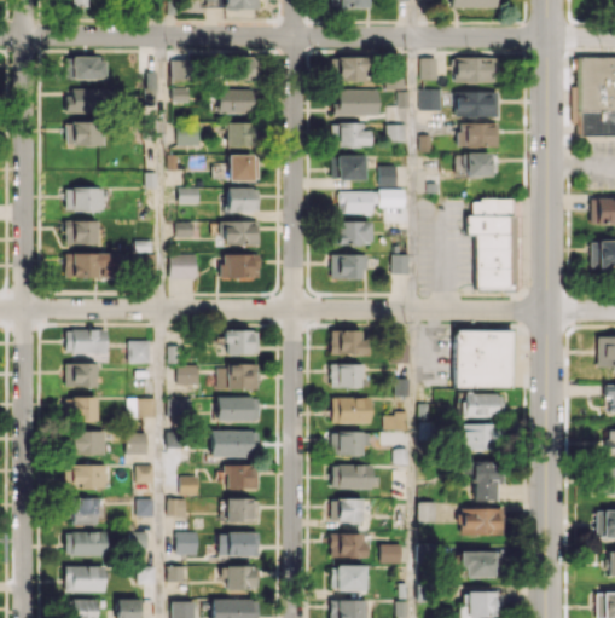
[(260,9),(259,0),(225,0),(225,10),(260,9)]
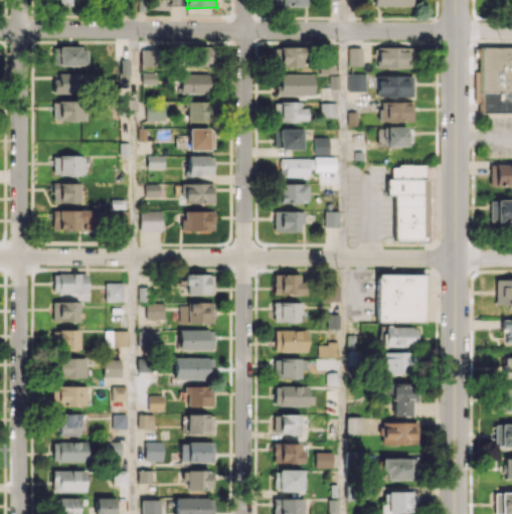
[(143,66),(159,66),(159,45),(144,45),(143,66)]
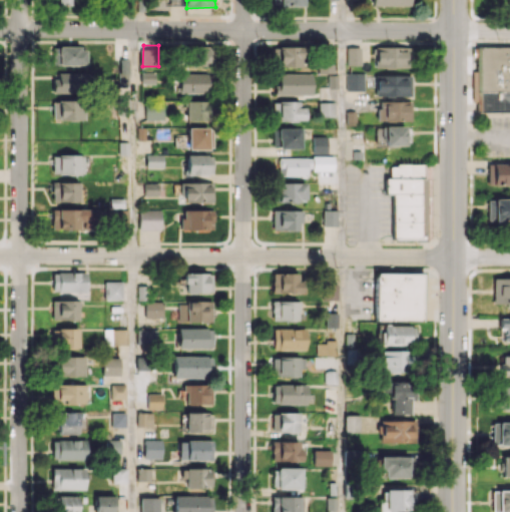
[(55,66),(88,65),(87,47),(55,48),(55,66)]
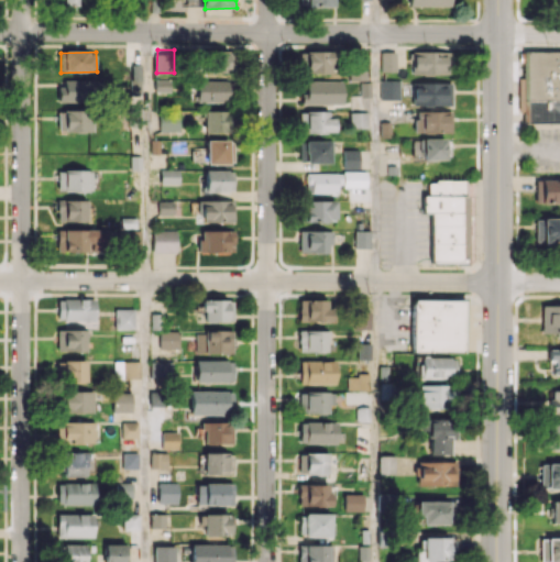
[(209,74),(237,73),(235,52),(209,53),(209,74)]
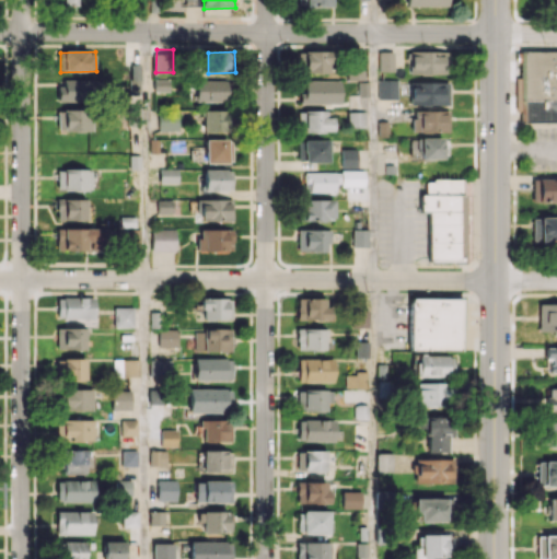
[(301,53),(302,73),(334,73),(333,51),(301,53)]
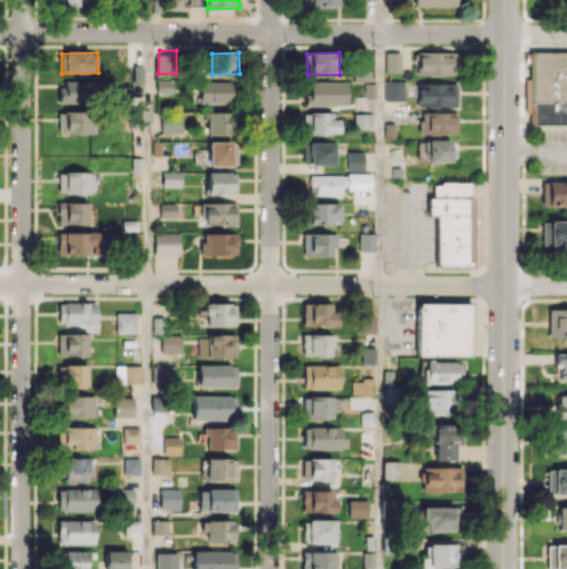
[(419,76),(457,77),(457,54),(420,52),(419,76)]
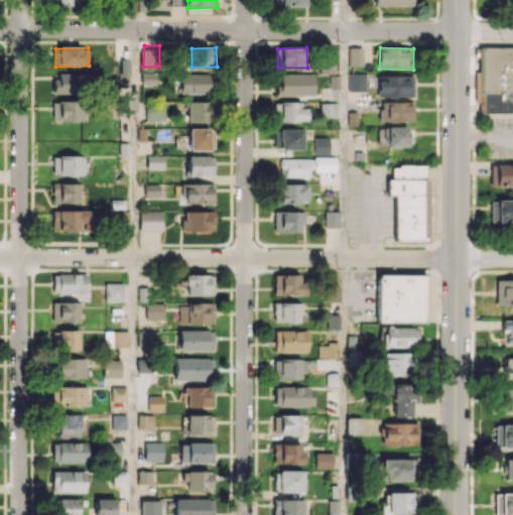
[(512,47),(483,47),(482,113),(512,113),(512,47)]
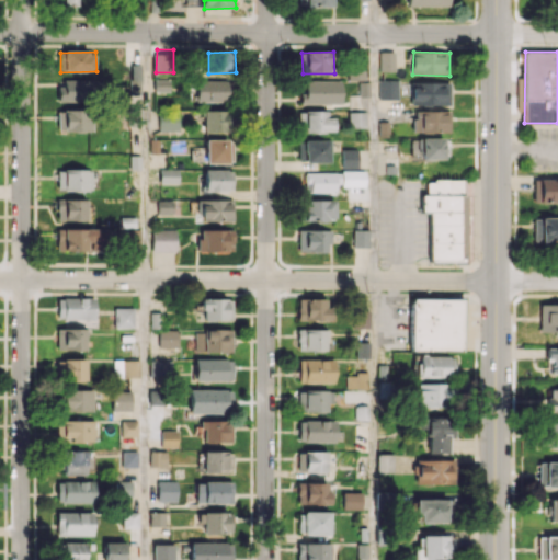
[(382,72),(397,72),(397,53),(382,53),(382,72)]
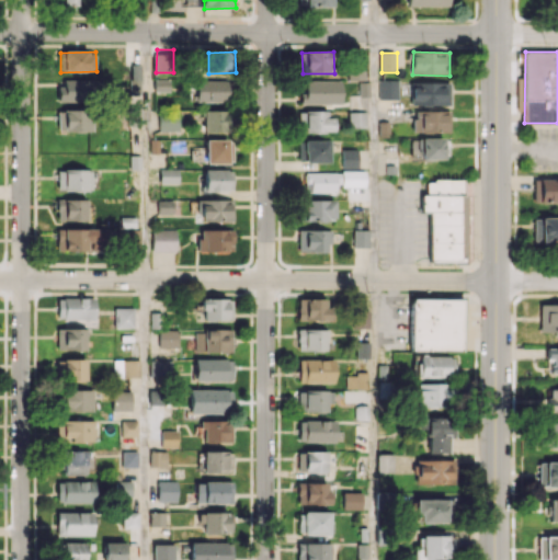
[(144,96),(144,66),(133,66),(133,95),(144,96)]
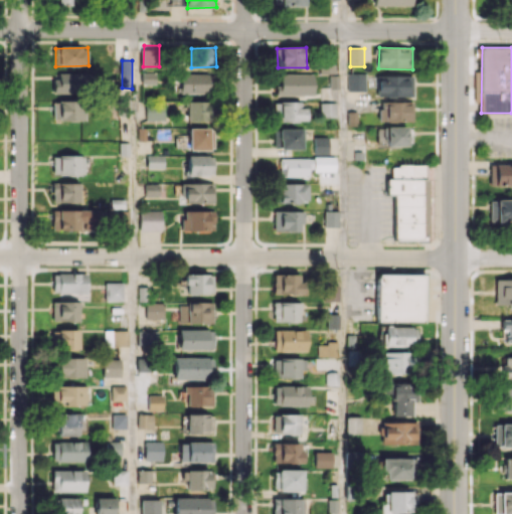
[(336,74),(337,61),(322,60),(322,74),(336,74)]
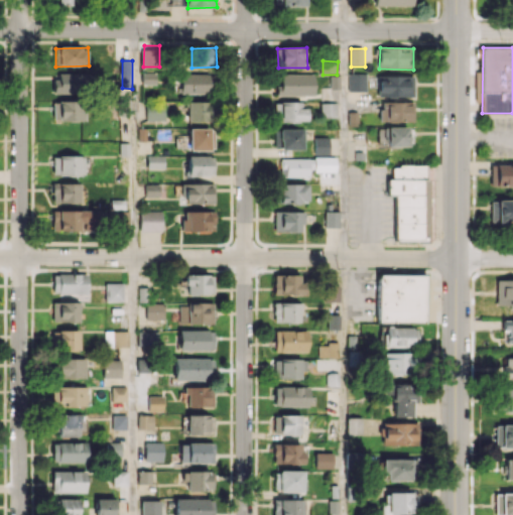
[(158,85),(158,74),(144,75),(144,85),(158,85)]
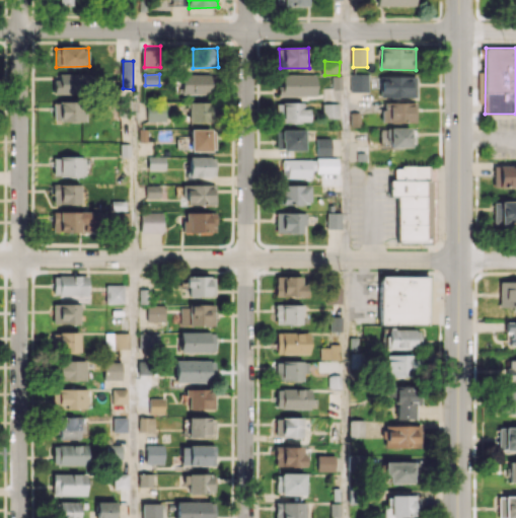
[(182,95),(212,95),(213,75),(183,74),(182,95)]
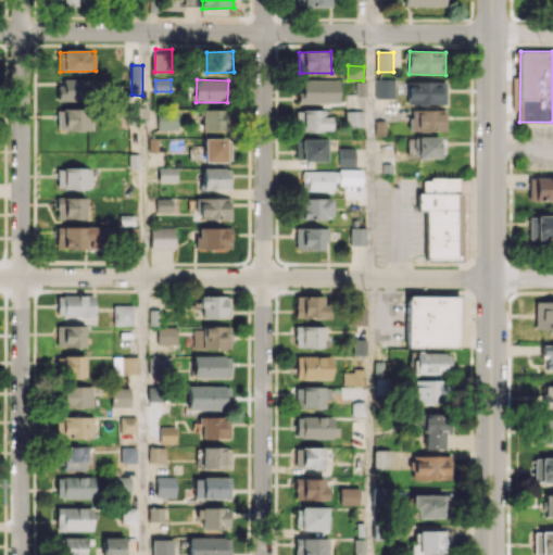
[(398,80),(378,79),(378,99),(398,99),(398,80)]
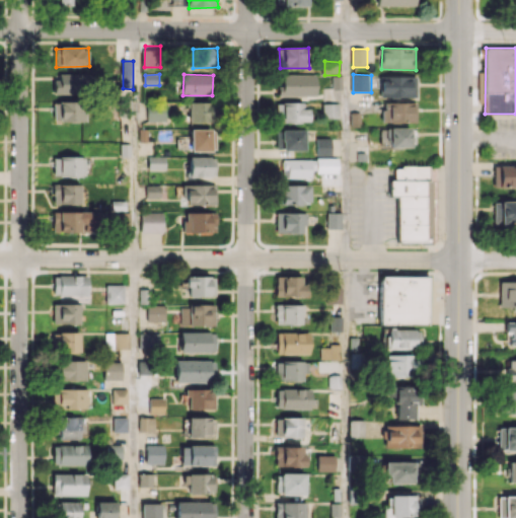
[(56,94),(89,95),(89,75),(56,75),(56,94)]
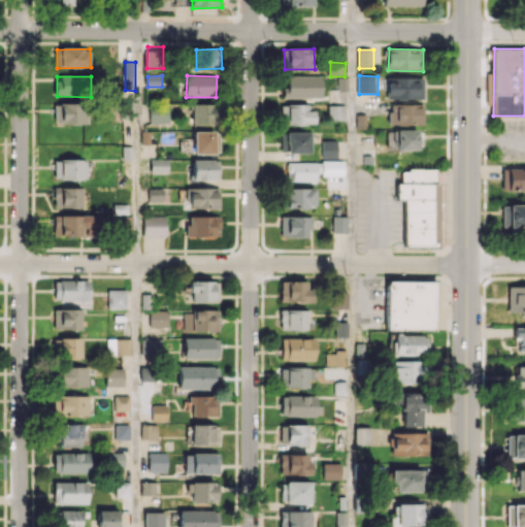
[(324,76),(289,76),(290,85),(286,85),(286,98),(324,98),(324,76)]
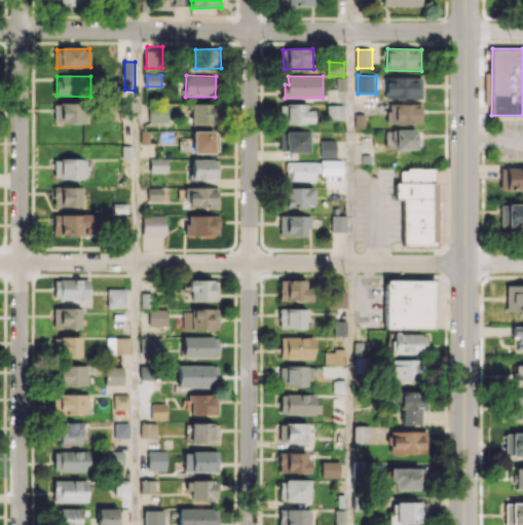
[(349,78),(339,77),(338,91),(348,91),(349,78)]
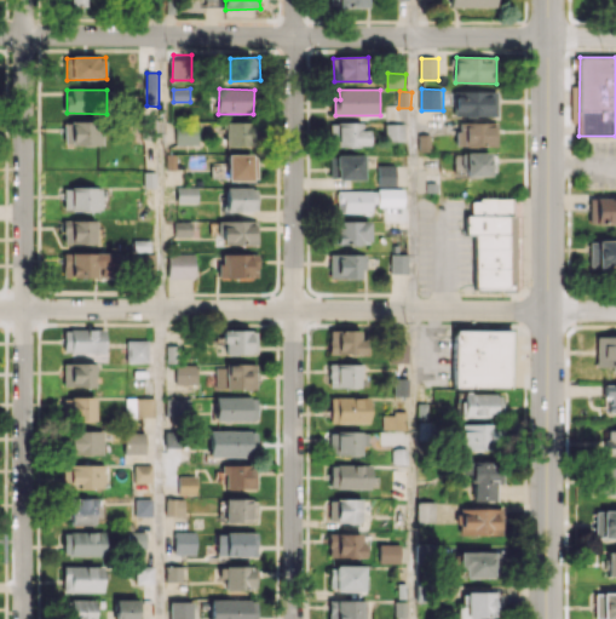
[(499,92),(456,92),(456,118),(499,118),(499,92)]
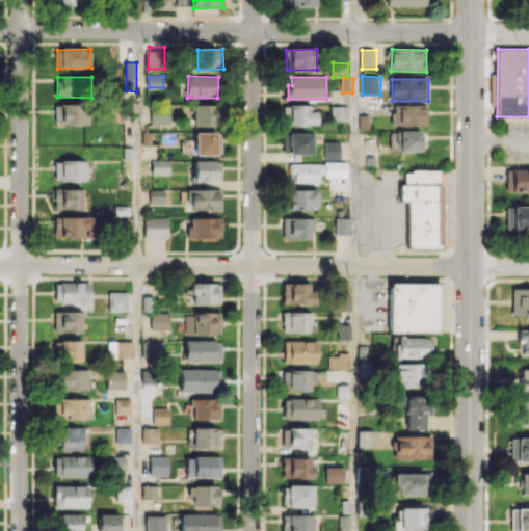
[(57,126),(89,125),(89,105),(57,105),(57,126)]
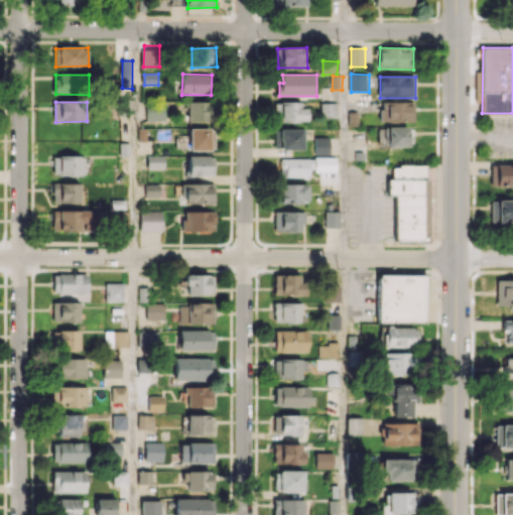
[(189,122),(211,122),(211,102),(189,103),(189,122)]
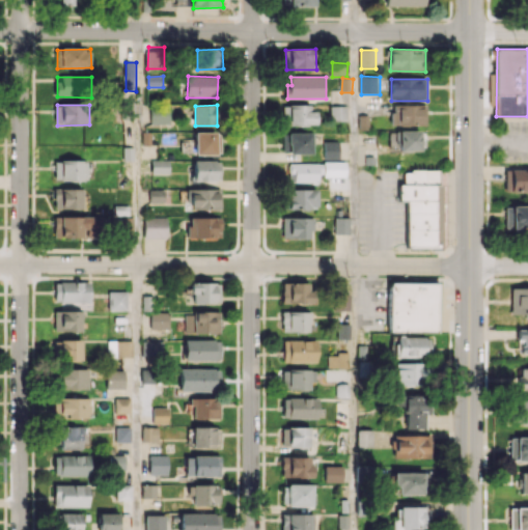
[(316,106),(285,105),(285,126),(316,127),(316,106)]
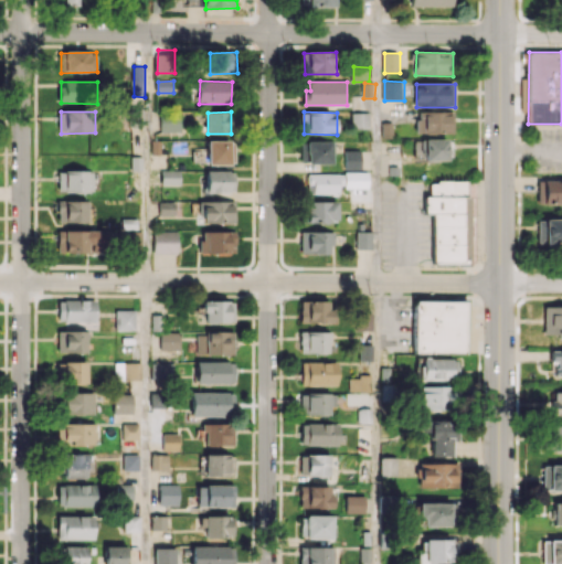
[(456,135),(456,113),(424,112),(424,120),(417,120),(417,134),(456,135)]
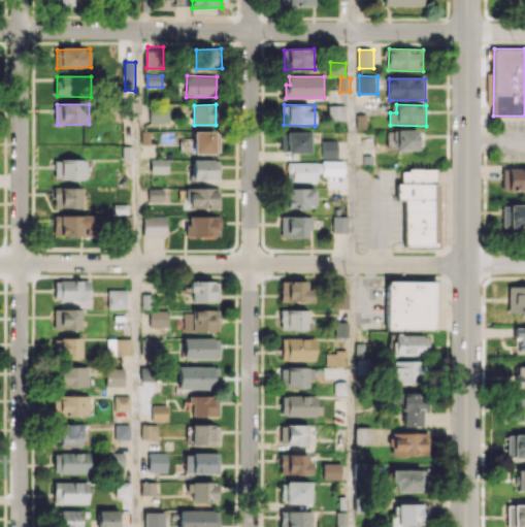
[(152,124),(170,124),(170,105),(152,105),(152,124)]
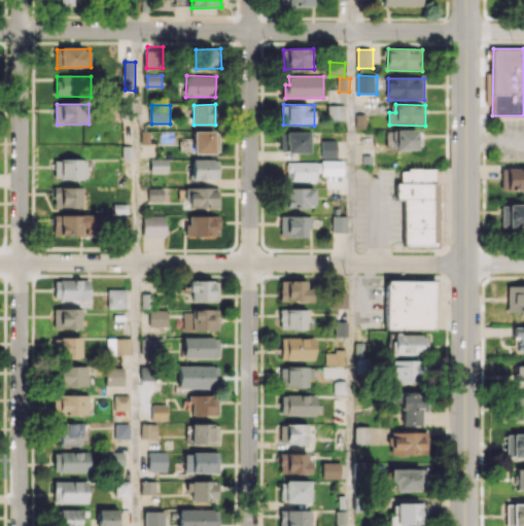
[(346,106),(330,106),(330,121),(346,121),(346,106)]
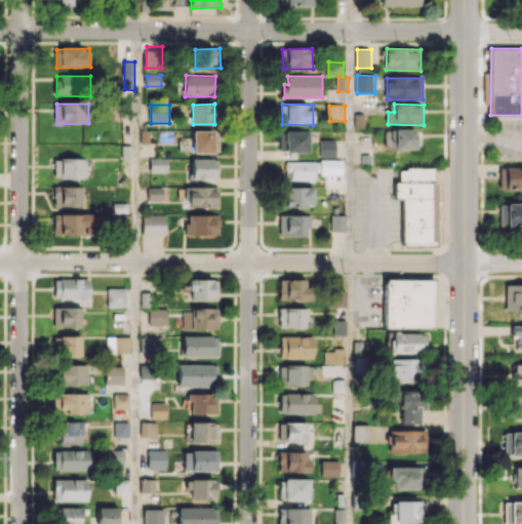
[(416,131),(394,130),(393,150),(416,150),(416,131)]
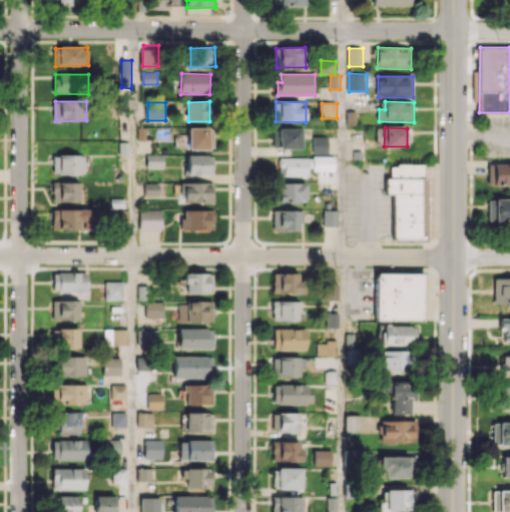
[(189,150),(214,150),(214,128),(189,128),(189,150)]
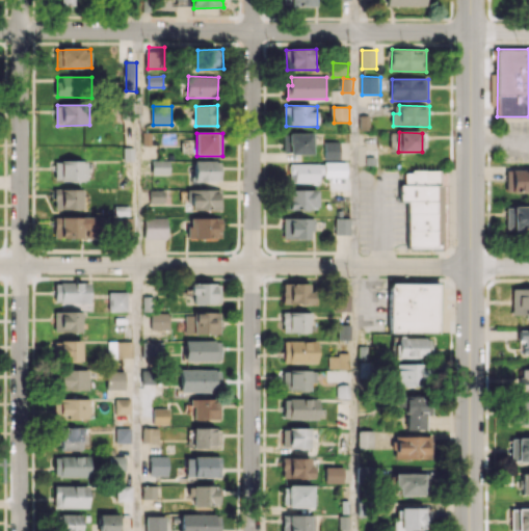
[(316,155),(316,134),(286,134),(286,155),(316,155)]
